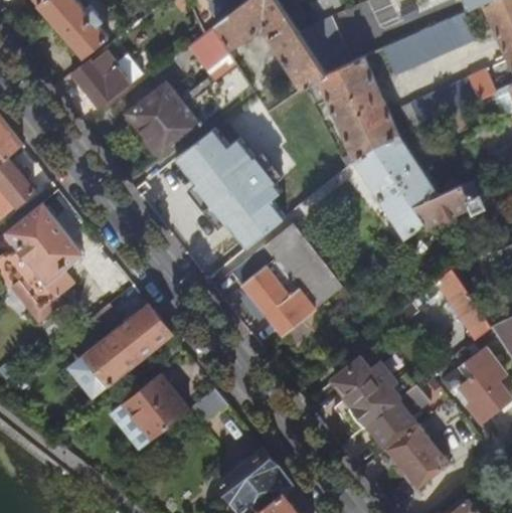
[(75,0),(42,0),(38,4),(84,57),(108,38),(97,24),(102,20),(90,6),(84,10),(75,0)]
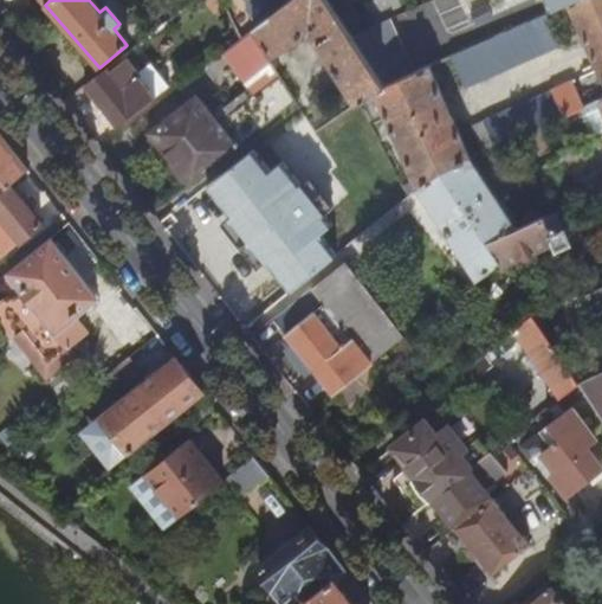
[(246,12),(258,26),(285,5),(282,0),(243,0),(250,8),(246,12)]
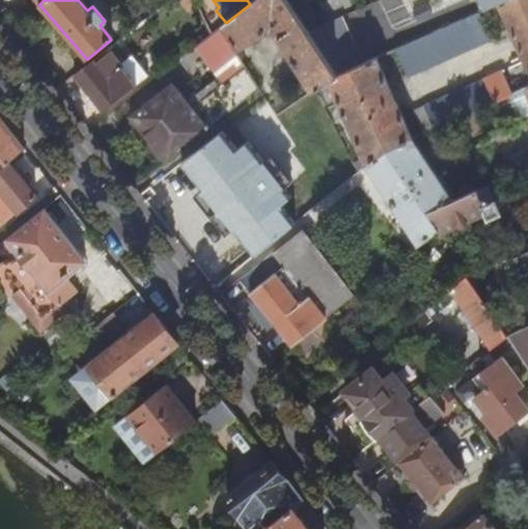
[(226,23),(223,25),(239,49),(271,29),(313,91),(327,83),(335,77),(306,33),(284,0),(254,0),(250,4),(226,23)]
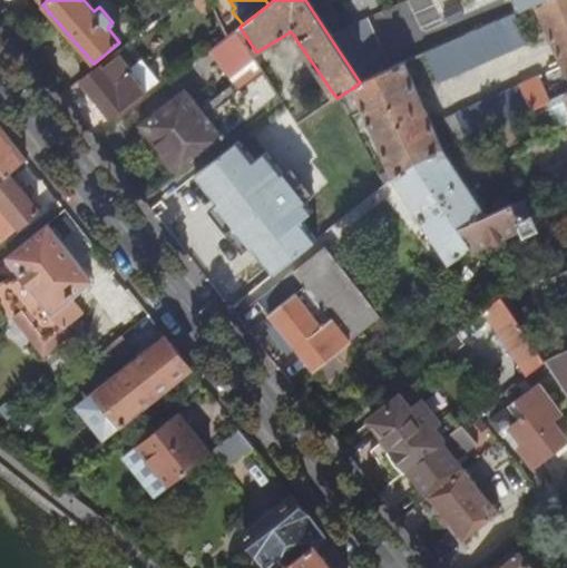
[(305,0),(329,36),(349,28),(330,0),(305,0)]
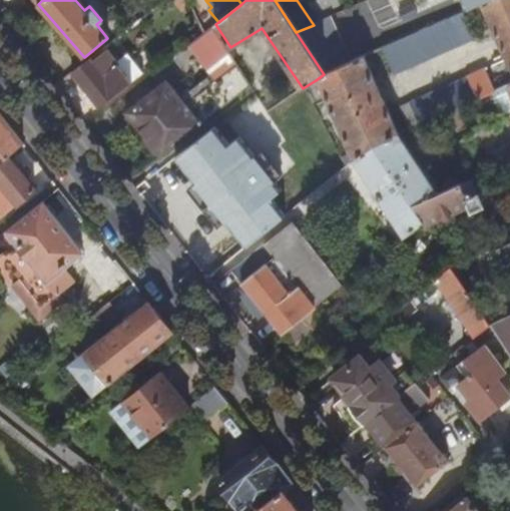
[(460,0),(466,12),(480,6),(493,0),(460,0)]
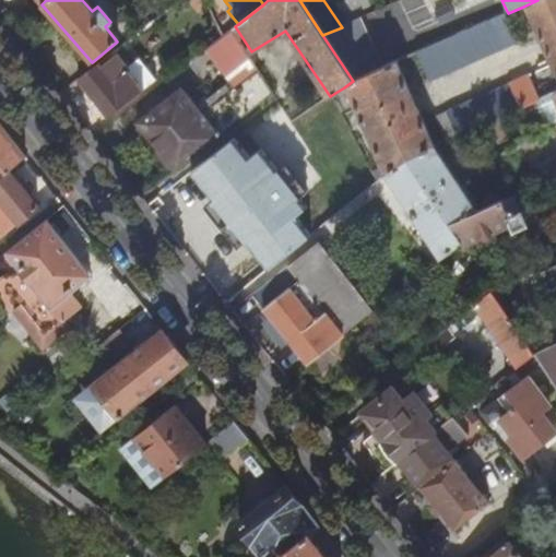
[(555,0),(537,0),(523,7),(540,44),(555,36),(555,0)]
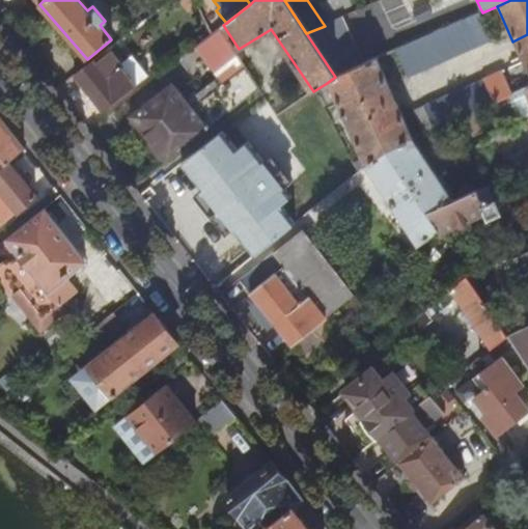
[(425,7),(411,14),(415,23),(429,17),(425,7)]
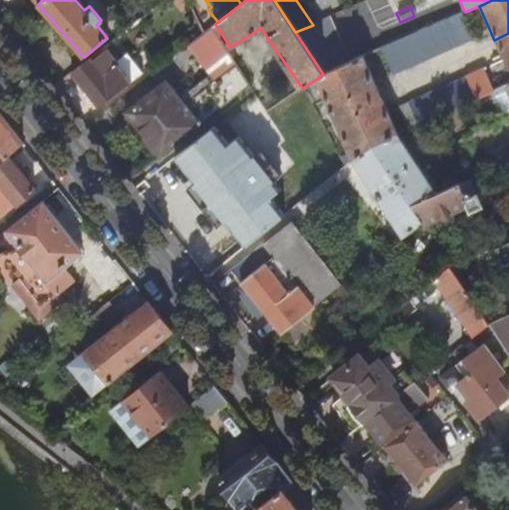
[(461,14),(379,49),(391,75),(472,39),(461,14)]
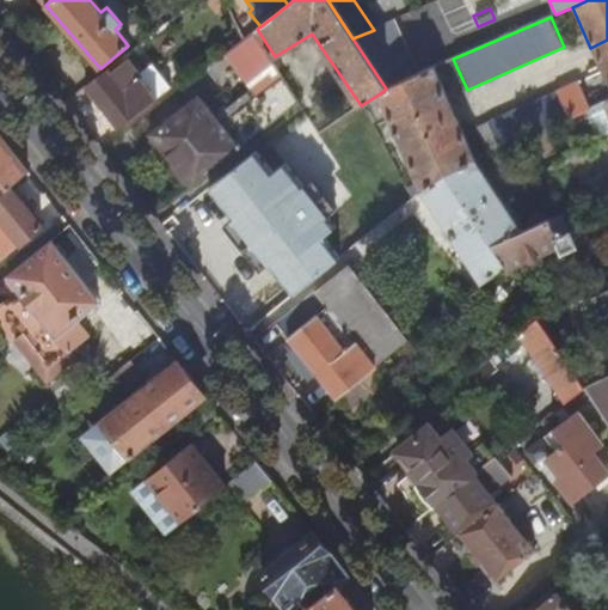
[(374,30),(352,38),(386,89),(417,75),(392,22),(374,30)]
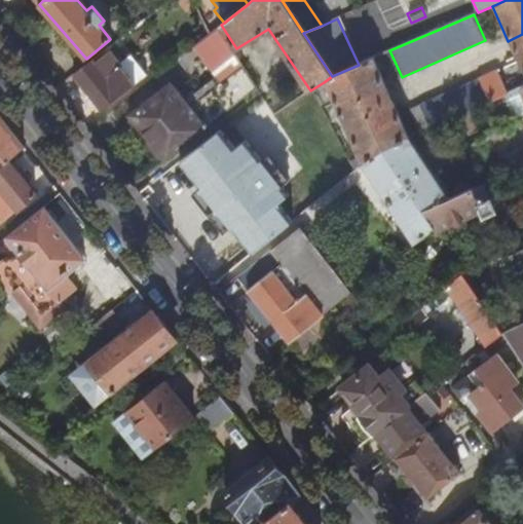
[(210,34),(194,46),(221,78),(240,64),(218,28),(210,34)]
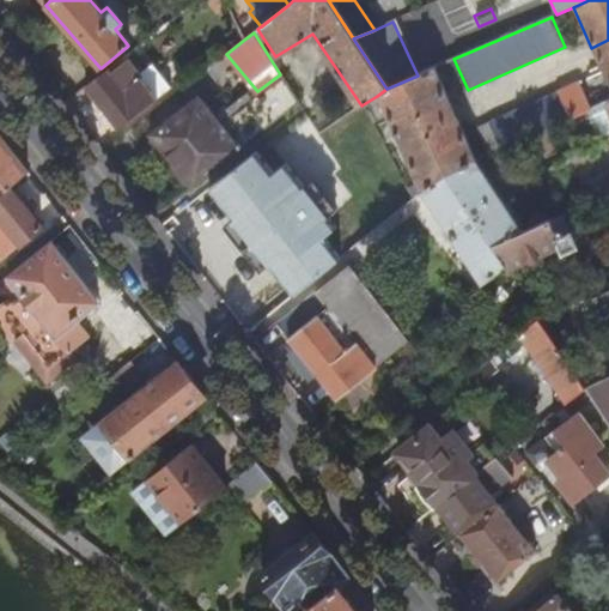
[(608,40),(591,48),(598,64),(608,59),(608,40)]
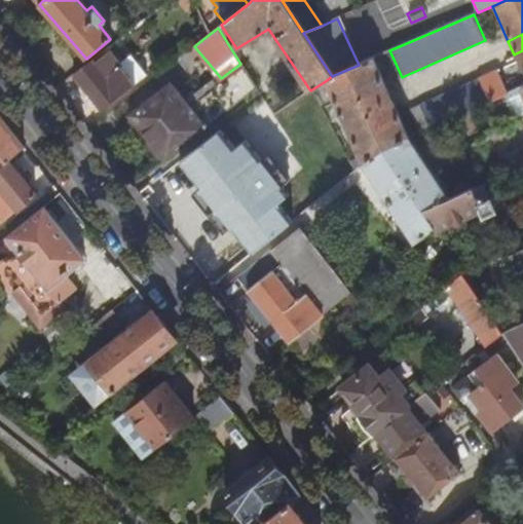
[(113,46),(120,55),(132,45),(125,36),(113,46)]
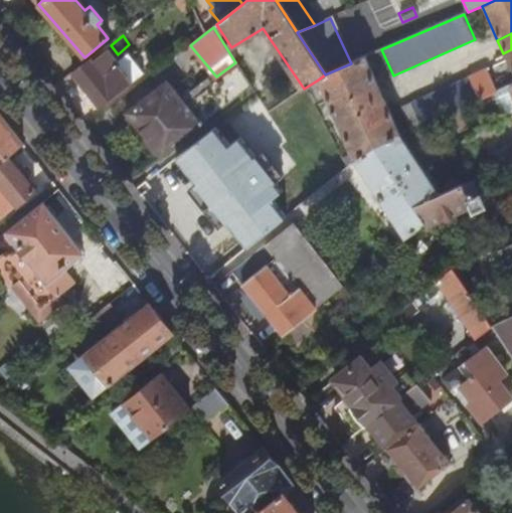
[(511,49),(503,53),(511,73),(511,49)]
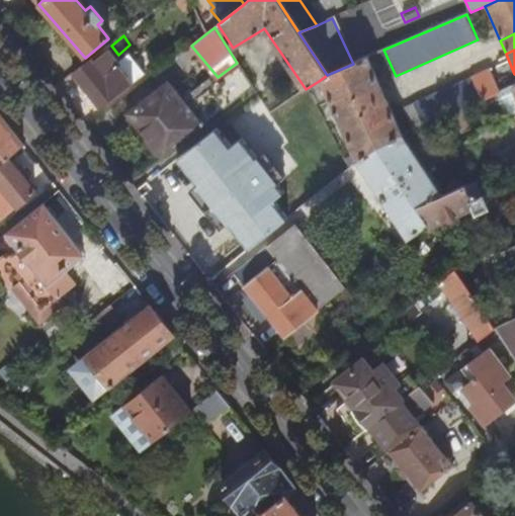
[(73,75),(84,90),(79,93),(84,99),(89,95),(100,109),(133,83),(108,53),(95,63),(92,60),(73,75)]
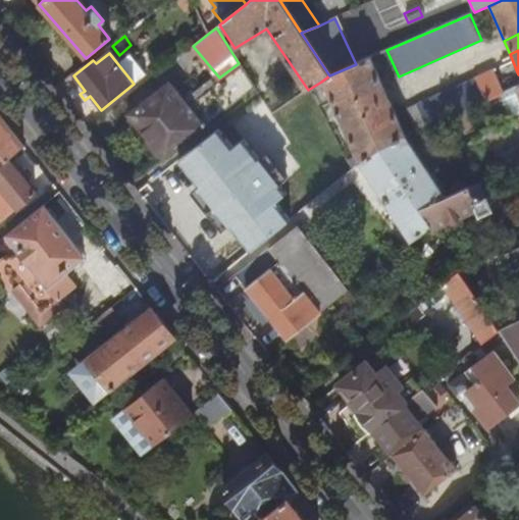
[(356,64),(329,75),(321,82),(359,164),(379,149),(405,138),(369,58),(356,64)]
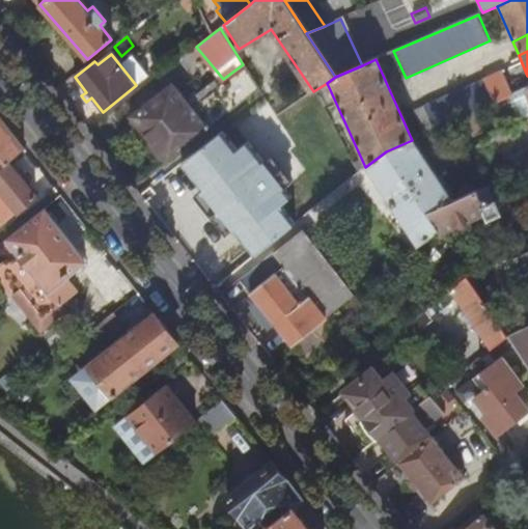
[(223,79),(188,107),(170,84),(131,116),(166,163),(258,90),(243,64),(223,79)]
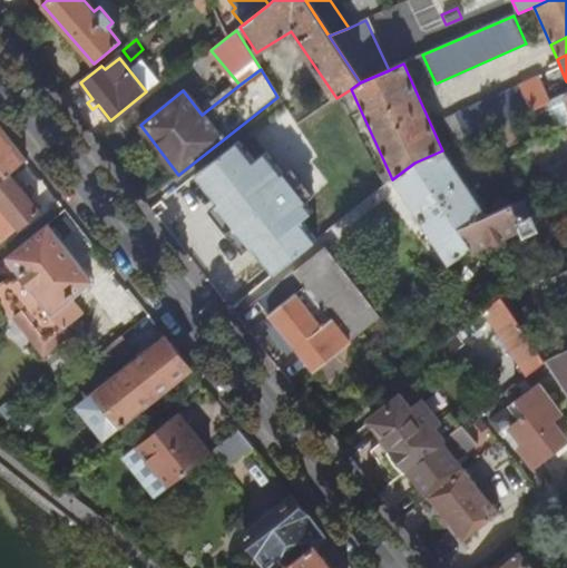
[(519,88),(455,116),(466,140),(565,98),(557,80),(522,95),(519,88)]
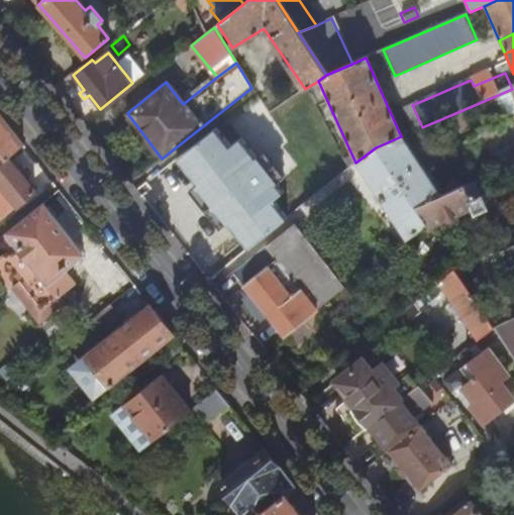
[(258,96),(209,133),(227,160),(240,151),(280,128),(295,117),(340,176),(348,169),(310,99),(301,92),(269,113),(258,96)]
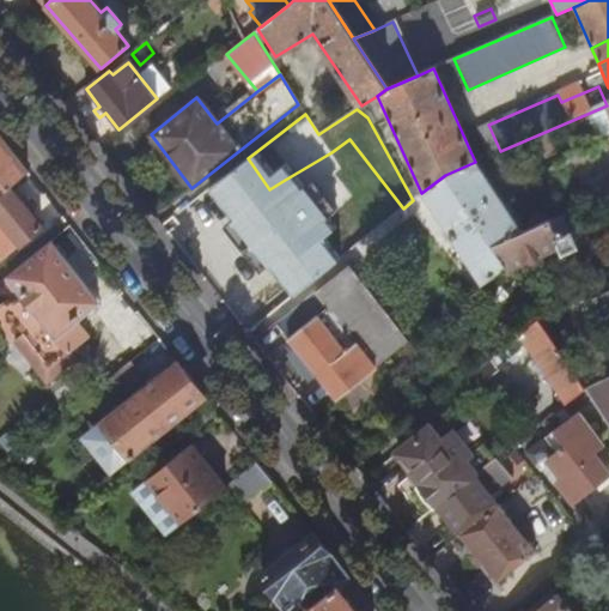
[(0,195),(8,188),(28,173),(0,138),(0,195)]
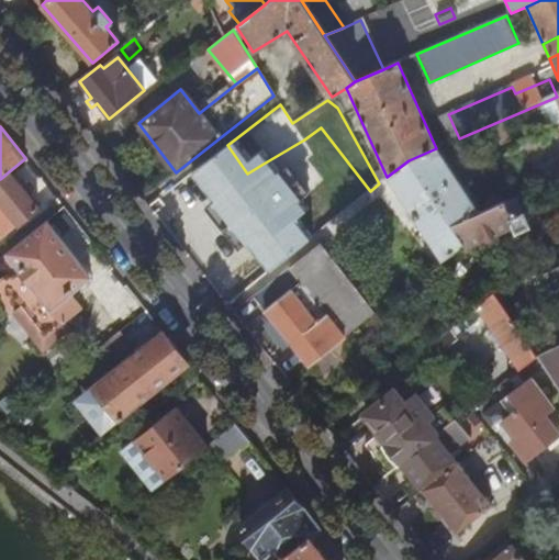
[(313,143),(348,189),(351,188),(361,199),(370,191),(321,127),(304,140),(309,146),(313,143)]
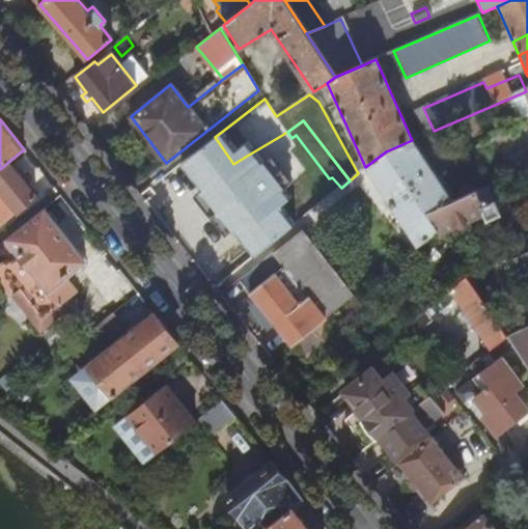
[(247,156),(259,177),(281,165),(313,210),(341,188),(332,177),(329,178),(296,135),(292,138),(287,132),(247,156)]
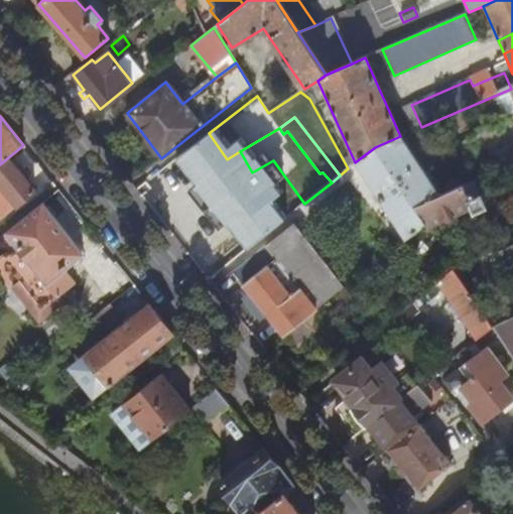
[(375,147),(414,208),(439,197),(400,136),(375,147)]
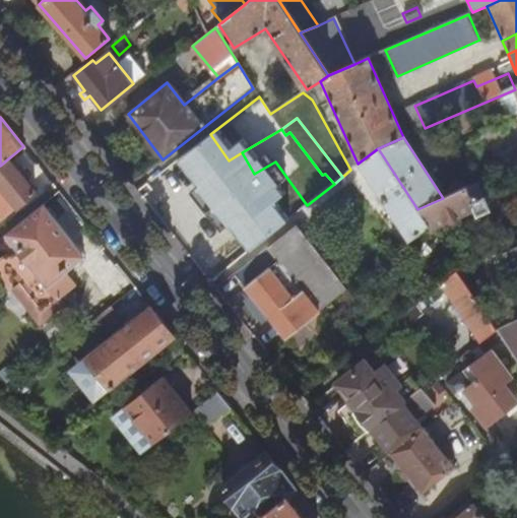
[(358,164),(405,234),(397,241),(401,247),(426,227),(427,225),(417,209),(378,148),(358,164)]
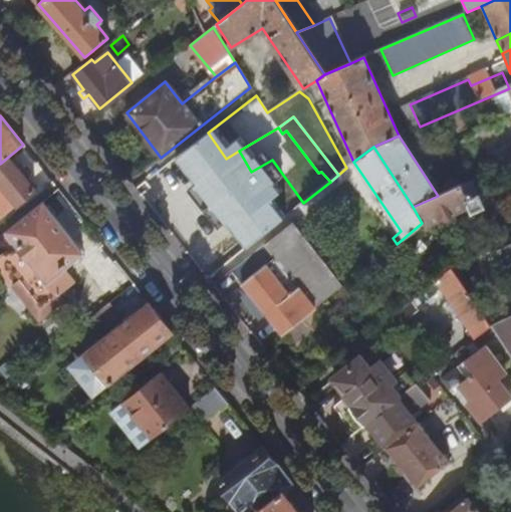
[(226,159),(167,194),(180,212),(251,172),(239,151),(226,159)]
